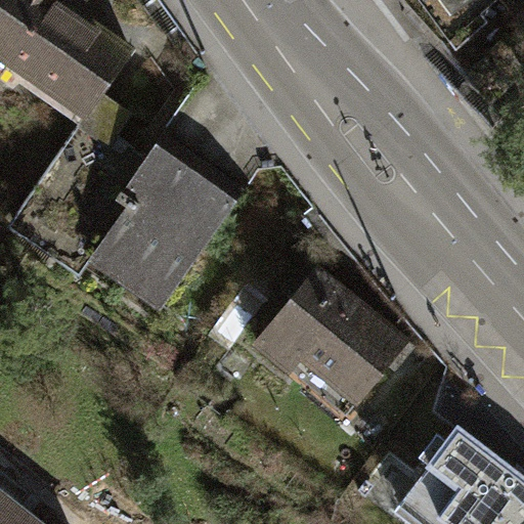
[(0,0),(0,54),(84,113),(99,91),(130,47),(60,0),(0,0)]
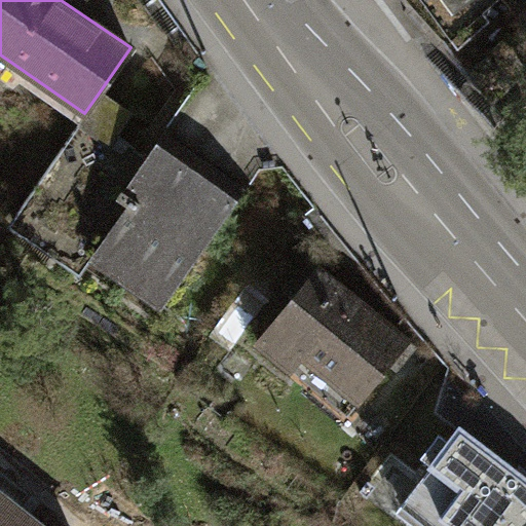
[(421,0),(453,42),(496,0),(421,0)]
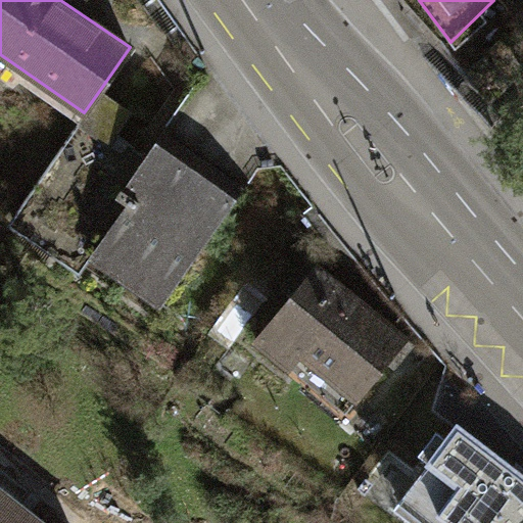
[(79,121),(91,129),(97,121),(114,133),(129,111),(99,91),(84,112),(79,121)]
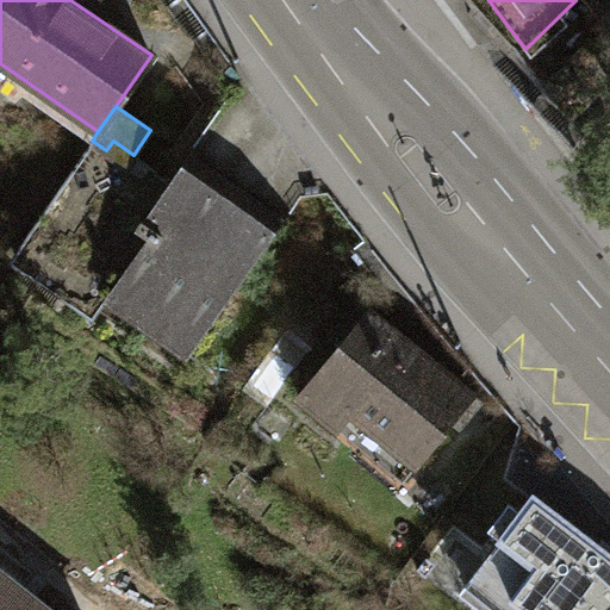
[(192,344),(273,229),(179,165),(169,180),(134,155),(113,141),(106,150),(81,187),(72,181),(17,261),(57,288),(75,263),(192,344)]
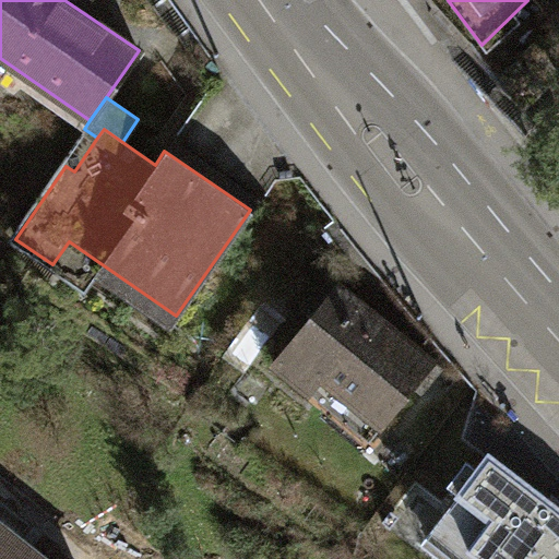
[(174,138),(164,151),(250,210),(259,197),(174,138)]
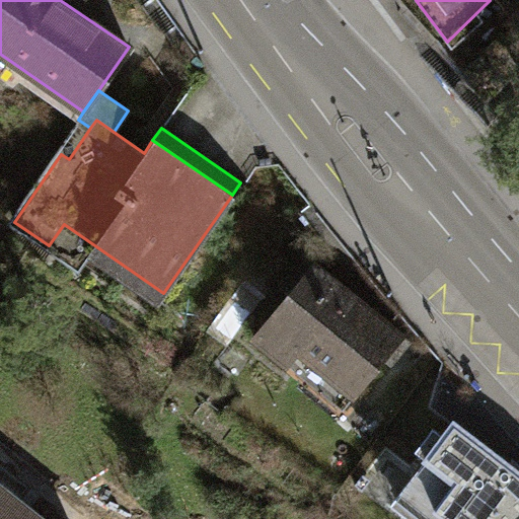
[(311,268),(254,339),(287,365),(298,351),(356,396),(401,340),(311,268)]
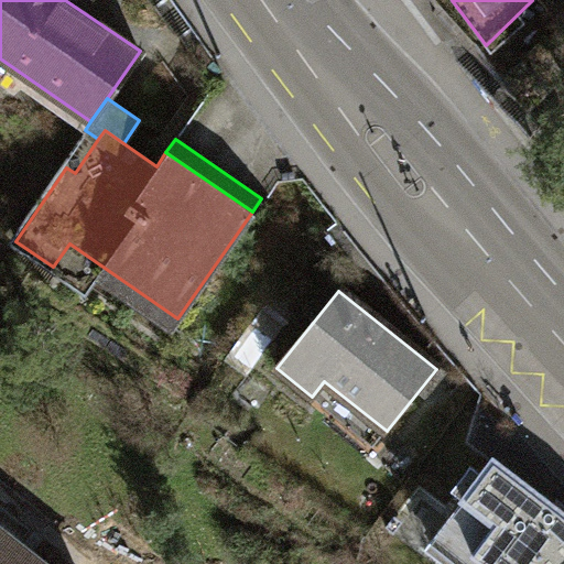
[(563,563),(563,506),(495,452),(434,535),(468,563),(563,563)]
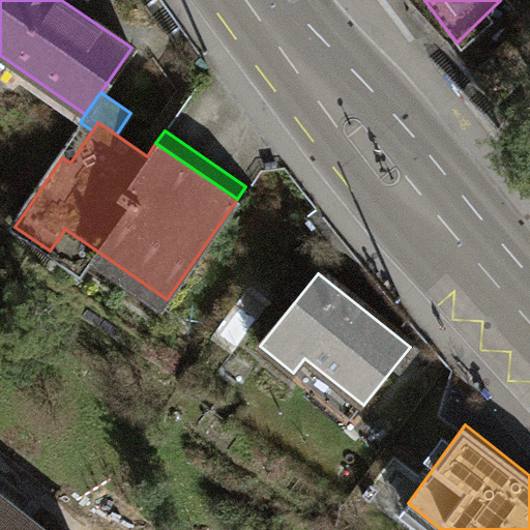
[(30,529),(0,505),(0,529),(30,529)]
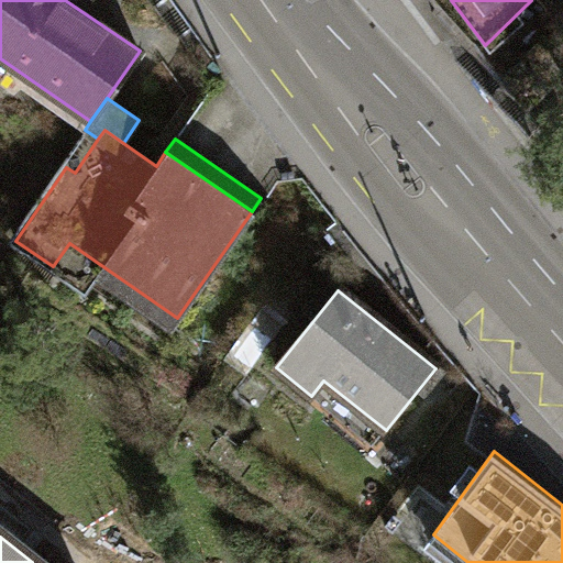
All buildings are outlined.
